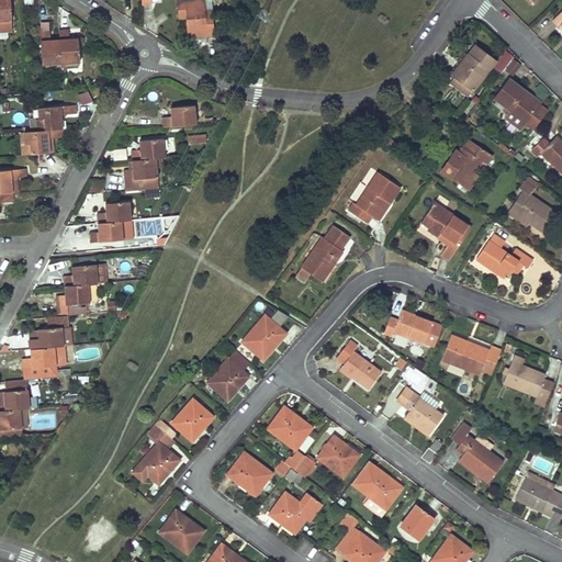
[(0,0),(0,20),(10,20),(11,20),(10,0),(0,0)]
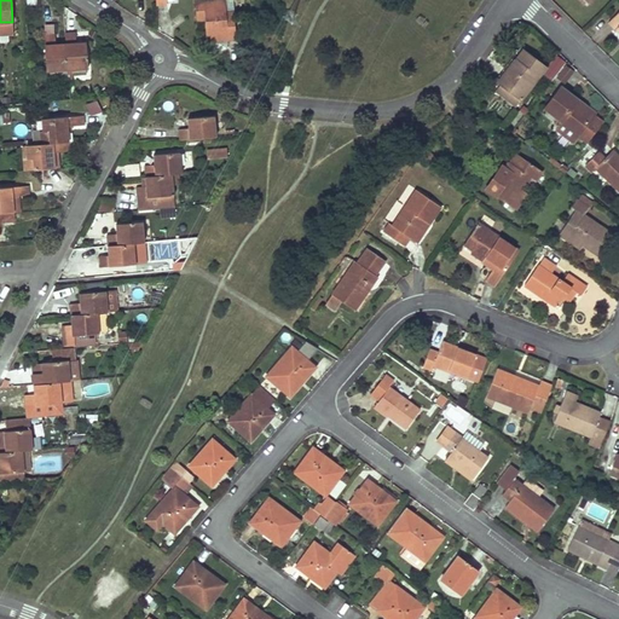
[(194,0),(195,1),(213,0),(225,0),(226,13),(233,12),(232,0),(194,0)]
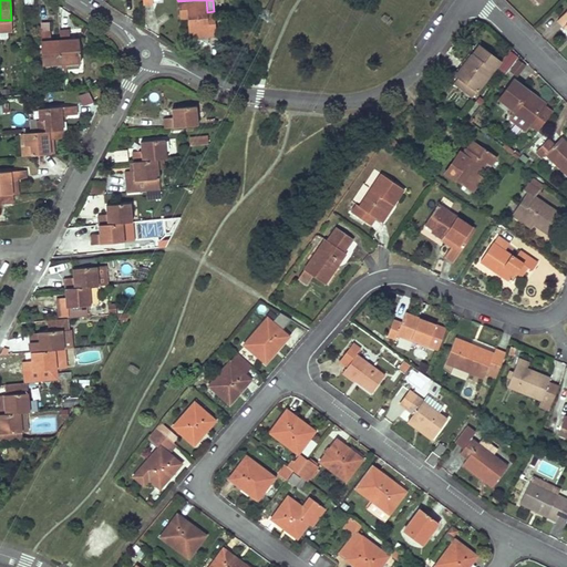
[(206,0),(195,0),(178,1),(179,19),(187,18),(188,39),(189,39),(189,42),(191,45),(196,47),(202,47),(207,44),(208,40),(208,35),(216,35),(214,11),(207,12),(206,0)]
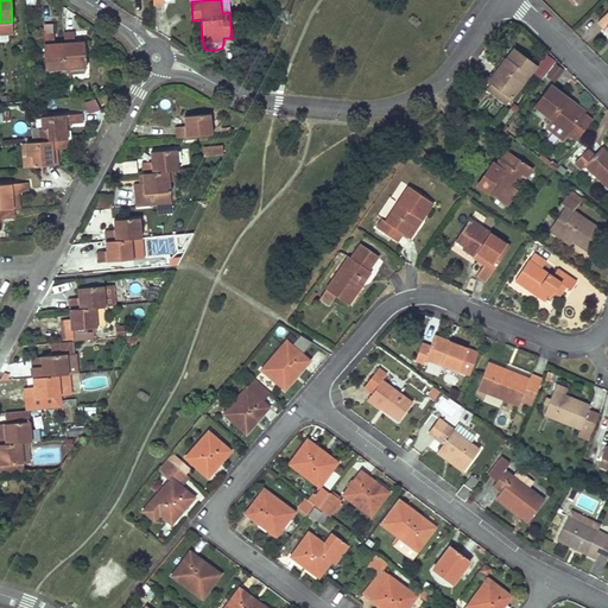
[(607,10),(597,21),(605,29),(607,26),(607,27),(607,10)]
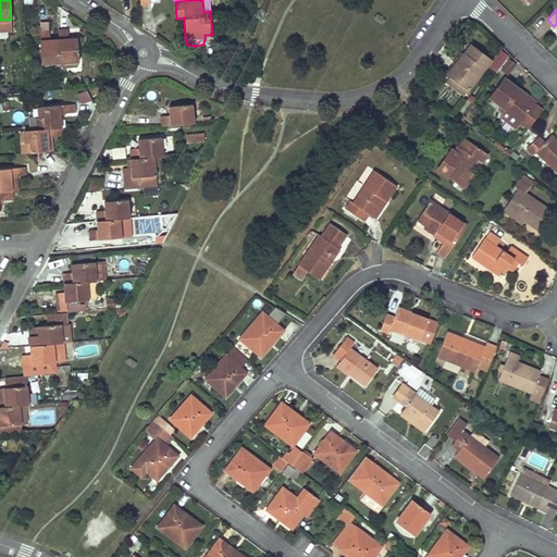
[(10,20),(0,20),(0,29),(11,29),(10,20)]
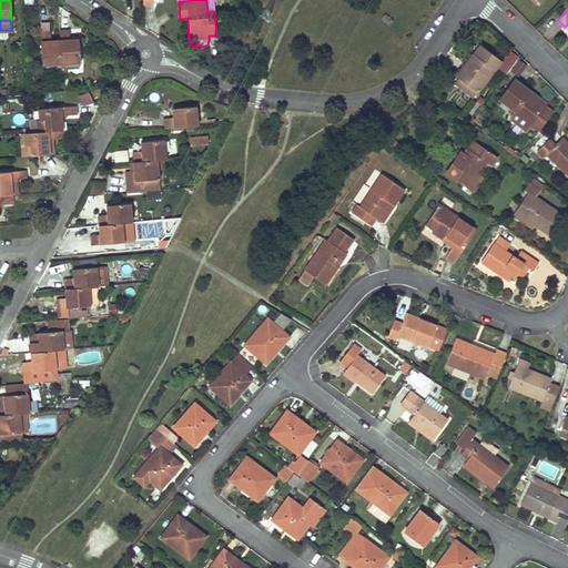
[(60,43),(61,64),(66,63),(80,62),(79,41),(70,42),(70,39),(69,30),(59,30),(60,40),(60,43)]
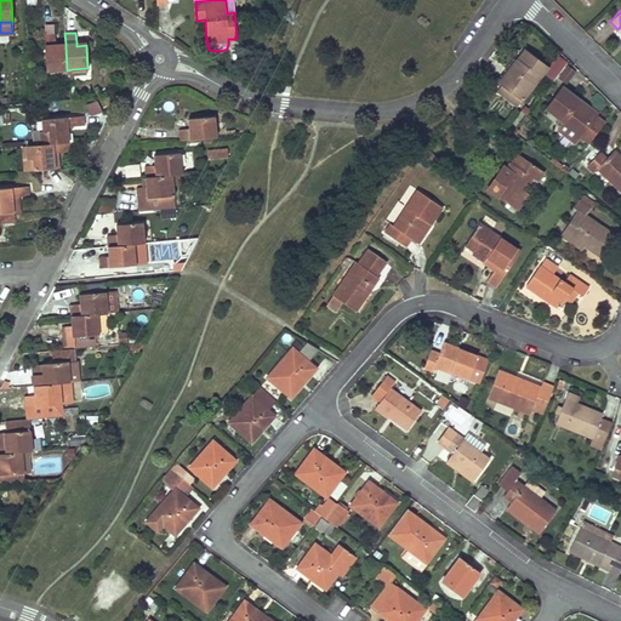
[(44,35),(46,72),(67,70),(66,47),(56,47),(56,44),(55,34),(44,35)]
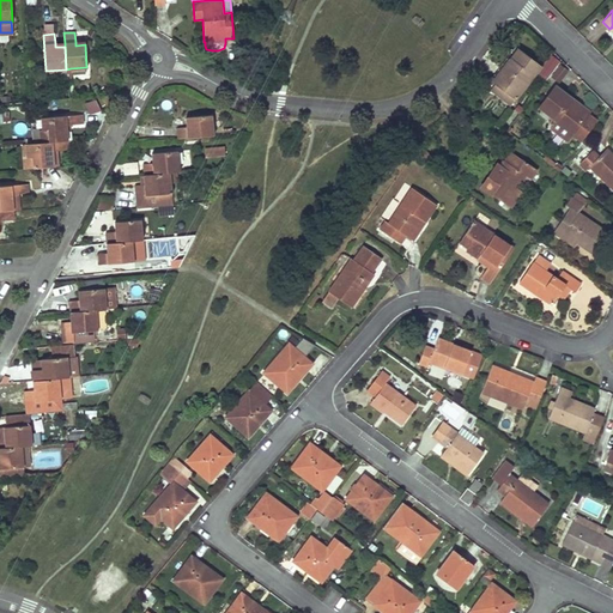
[(517,49),(493,82),(496,83),(516,98),(540,67),(517,49)]
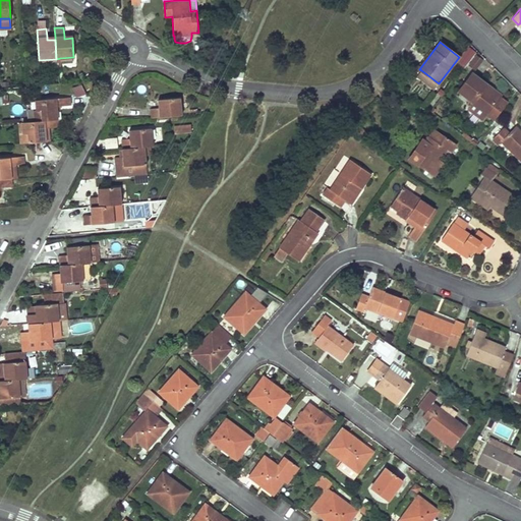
[(475,71),(484,57),(468,46),(459,60),(475,71)]
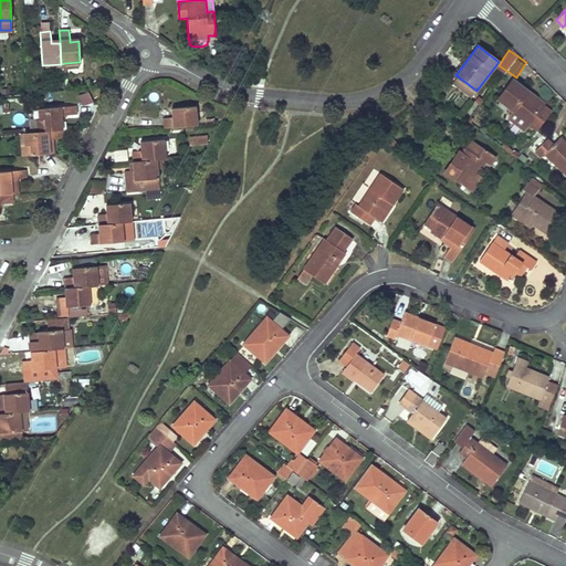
[(472,96),(477,91),(458,76),(453,83),(472,96)]
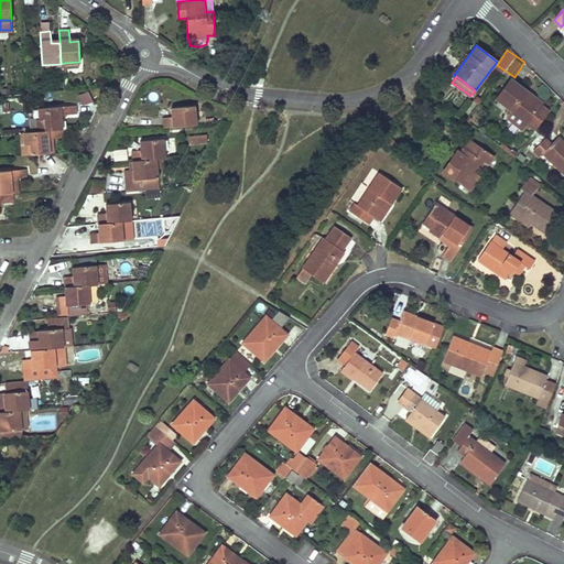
[(511,79),(496,99),(510,110),(509,110),(517,117),(525,123),(540,105),(528,96),(529,94),(511,79)]
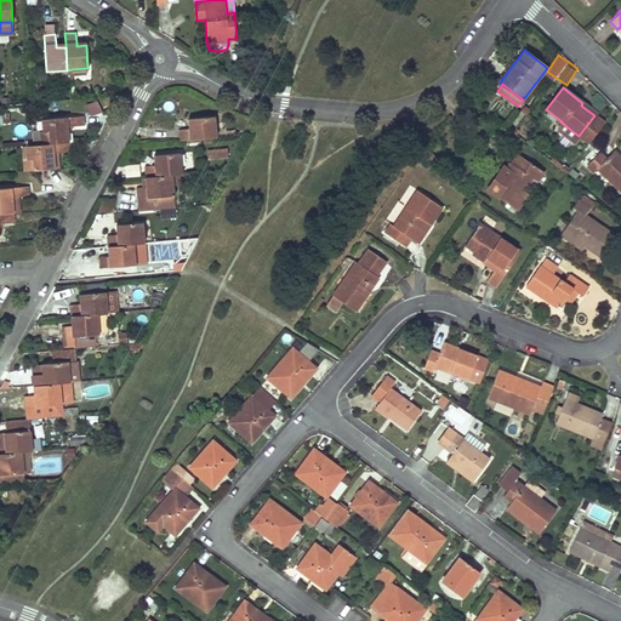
[(98,100),(86,102),(89,114),(101,110),(98,100)]
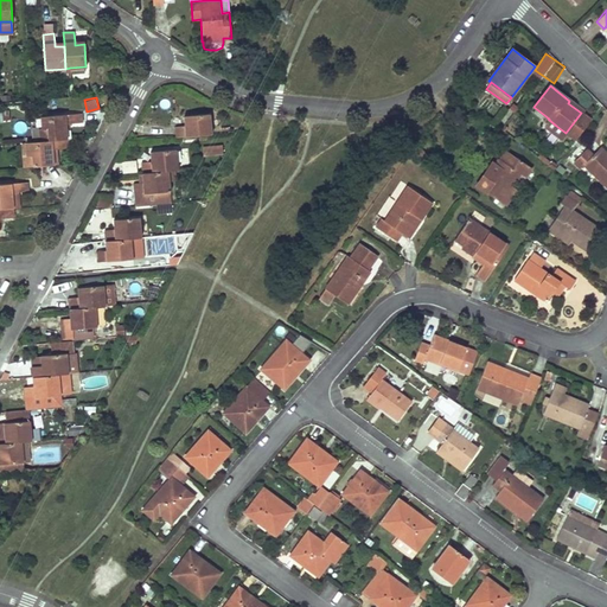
[(568,103),(581,113),(583,110),(569,101),(568,103)]
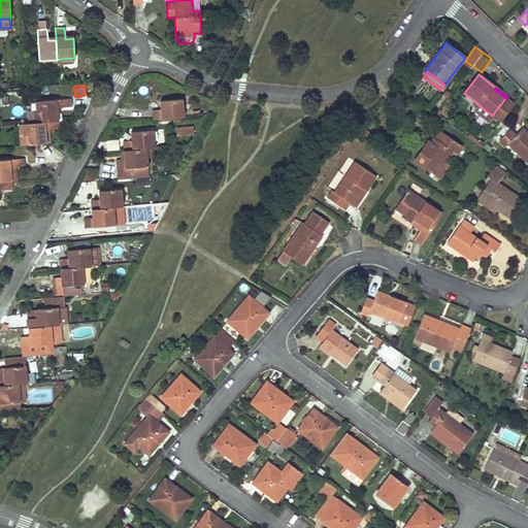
[(34,111),(35,123),(59,121),(58,107),(71,106),(71,98),(36,101),(36,111),(34,111)]
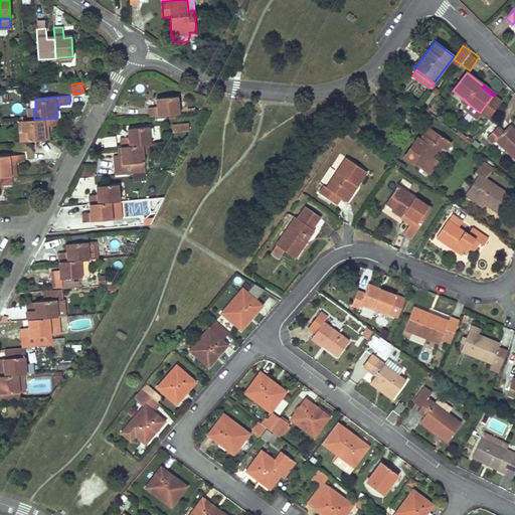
[(179,97),(160,99),(160,107),(157,107),(149,108),(150,117),(180,114),(179,97)]
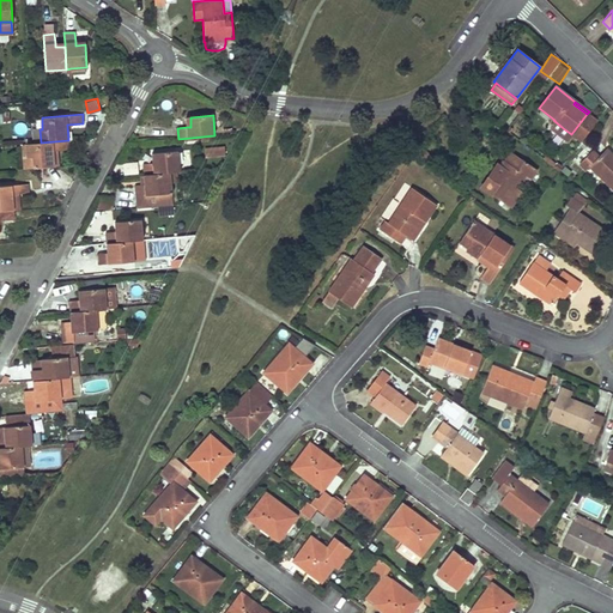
[(562,127),(553,120),(550,125),(548,127),(557,133),(562,127)]
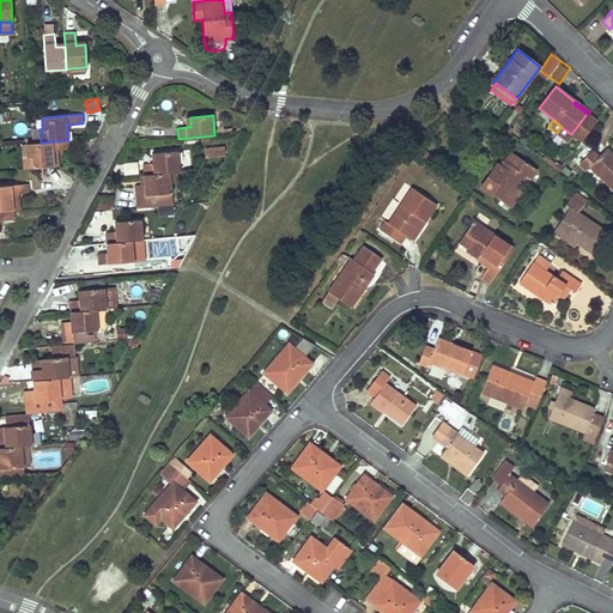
[(41,143),(28,144),(28,156),(25,156),(26,169),(54,167),(53,151),(56,150),(70,150),(68,140),(41,143)]
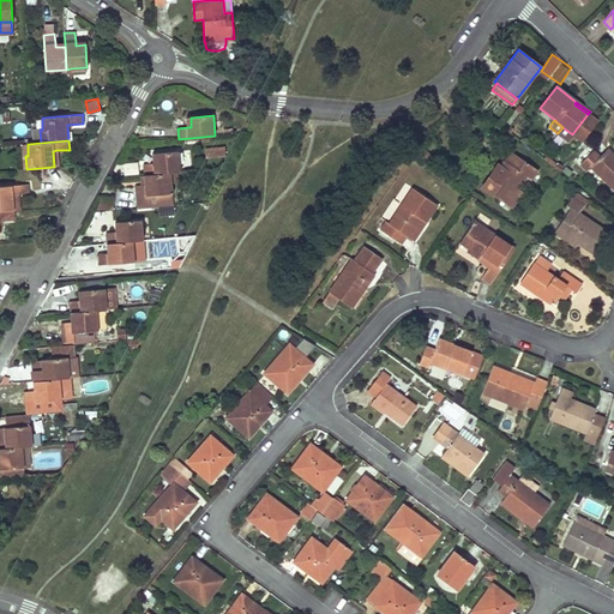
[(205,149),(206,157),(223,156),(223,146),(205,149)]
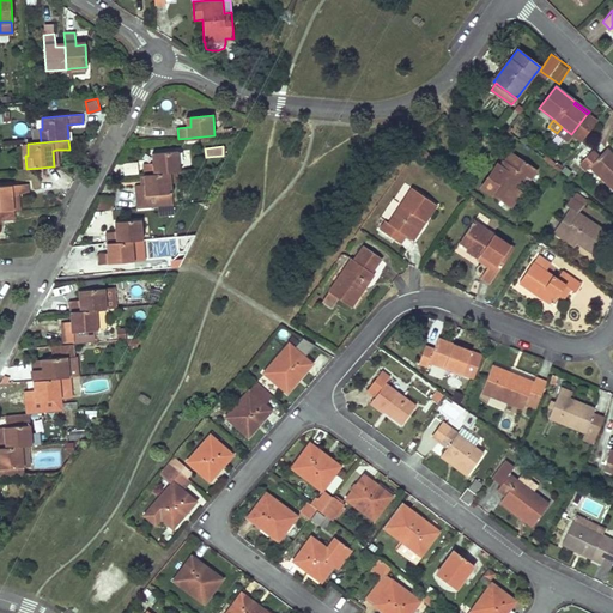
[(612,155),(606,149),(599,157),(592,151),(580,163),(587,170),(589,167),(612,188),(612,155)]
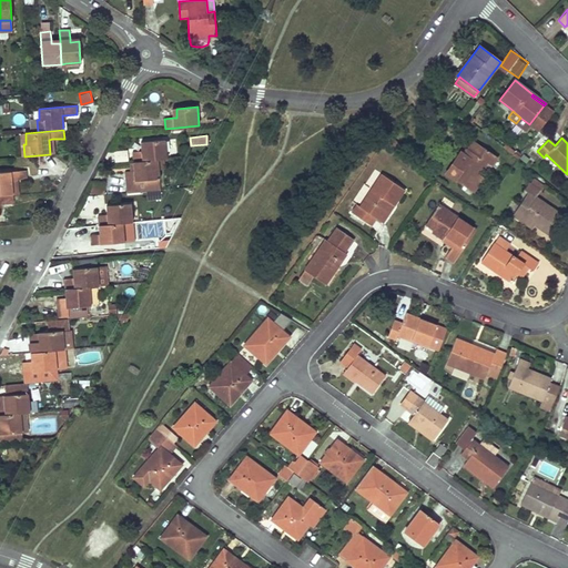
[(165,140),(144,142),(145,151),(141,151),(132,152),(133,162),(137,161),(158,160),(163,159),(166,159),(165,140)]
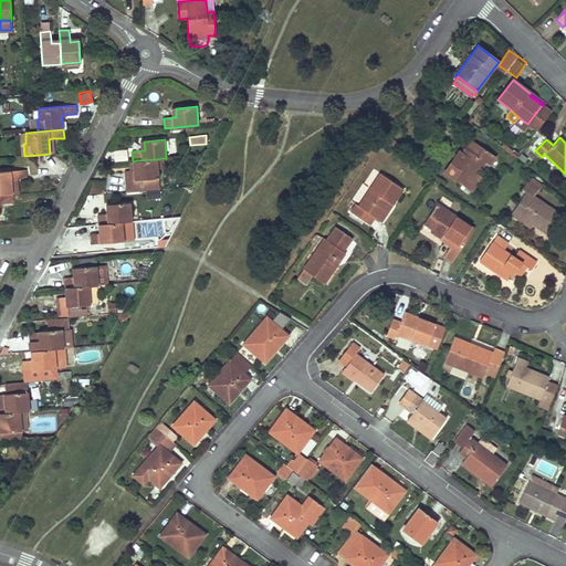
[(459,150),(443,173),(471,191),(495,156),(472,139),(462,154),(459,150)]
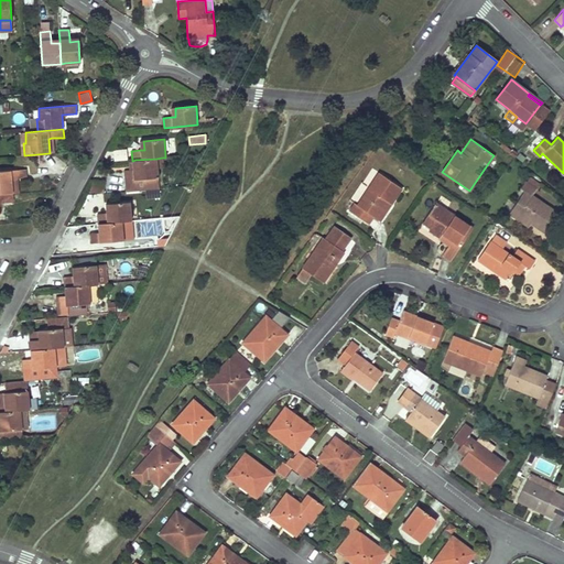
[(125,171),(126,192),(159,188),(158,167),(156,159),(136,160),(137,170),(131,170),(125,171)]
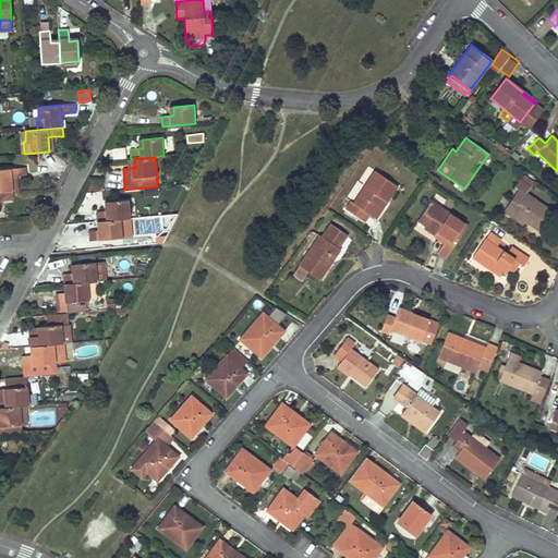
[(0,192),(12,191),(11,177),(16,177),(26,176),(25,167),(0,169),(0,192)]
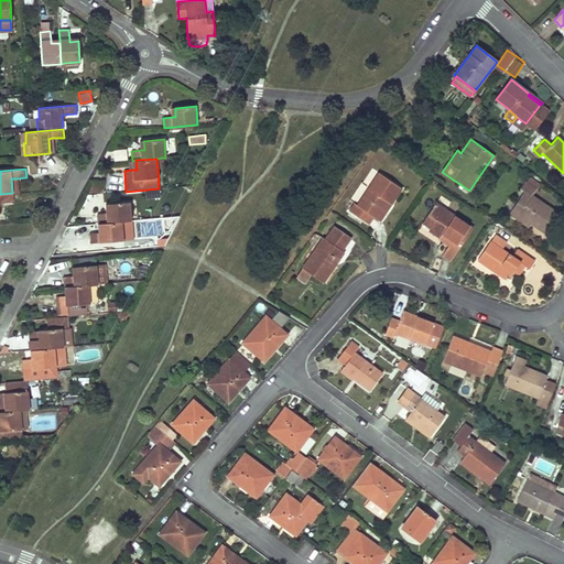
[(354,203),(349,210),(367,223),(372,216),(375,218),(386,202),(390,205),(401,188),(379,173),(357,205),(354,203)]
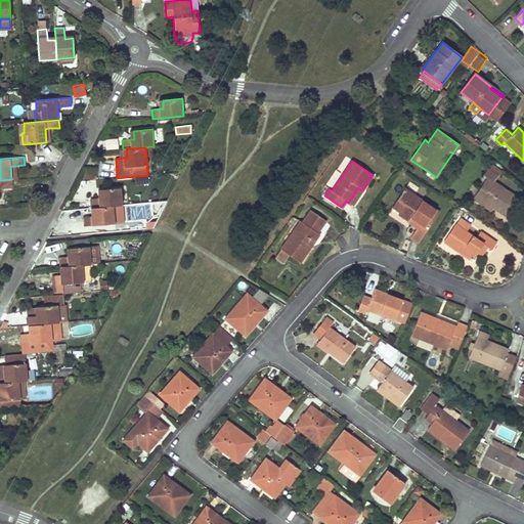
[(493,207),(507,216),(518,199),(494,182),(498,175),(497,175),(500,171),(491,165),(488,169),(487,168),(483,175),(486,178),(473,198),(480,203),(482,200),(491,206),(492,204),(494,205),(493,207)]
